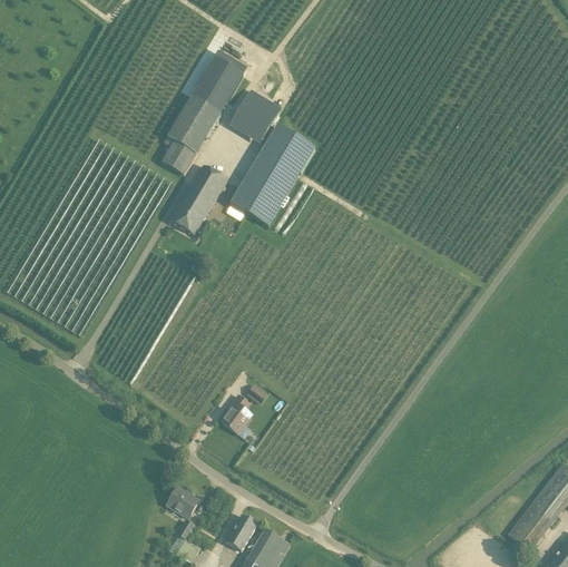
[(264,139),(283,108),(253,90),(234,121),(264,139)]
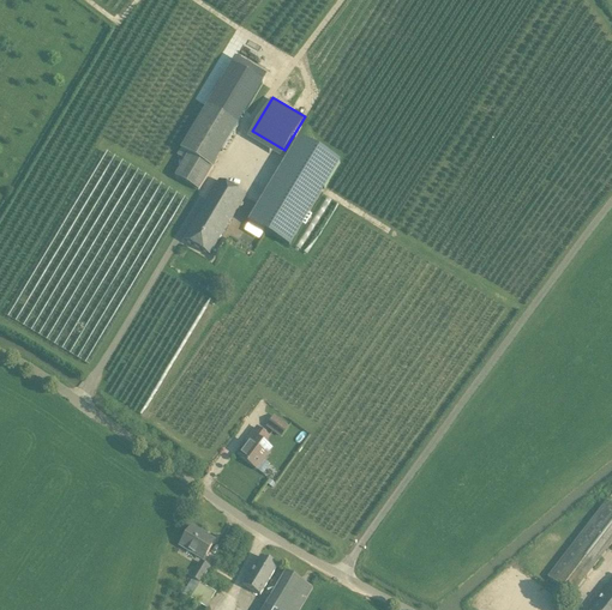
[(179,152),(187,157),(178,173),(199,186),(239,122),(208,104),(183,148),(179,152)]
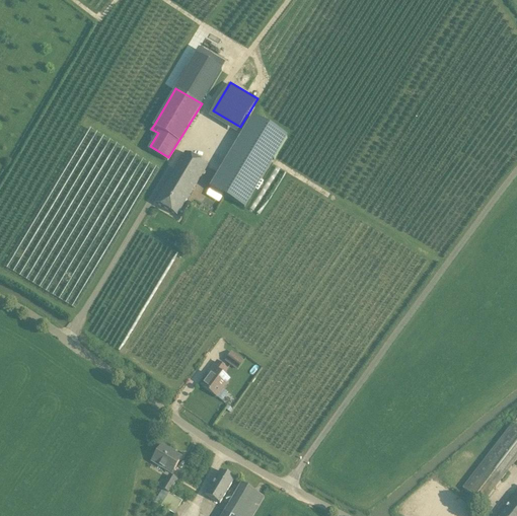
[(253,115),(238,141),(211,186),(245,206),(288,136),(253,115)]
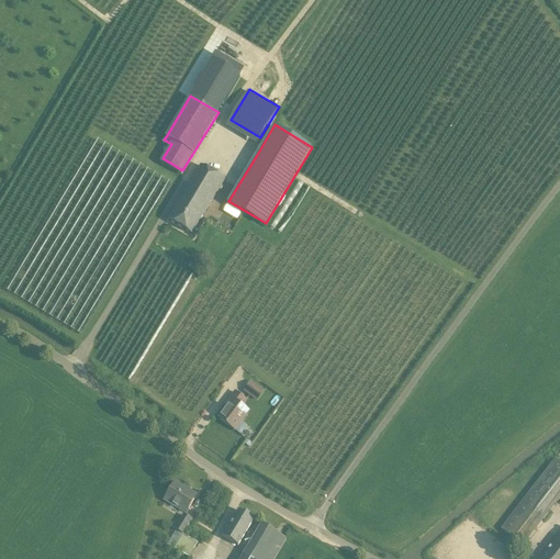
[(193,231),(225,177),(203,164),(170,216),(193,231)]
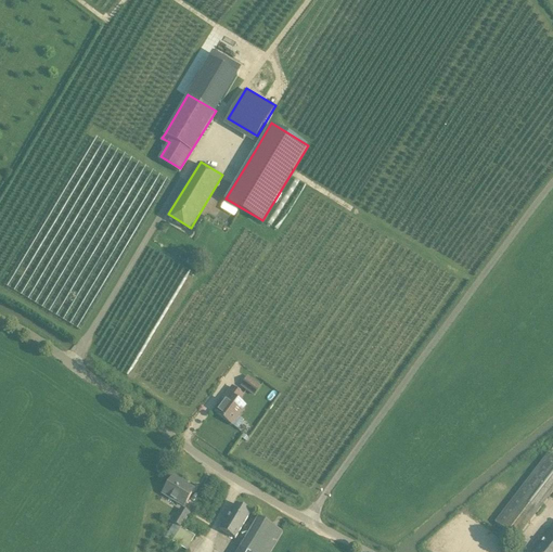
[(242,384),(255,394),(262,384),(249,373),(242,384)]
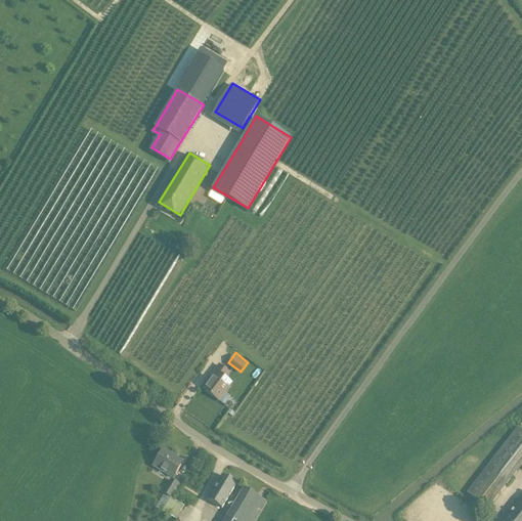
[(219,398),(232,381),(226,376),(230,371),(221,363),(213,373),(215,374),(205,387),(219,398)]
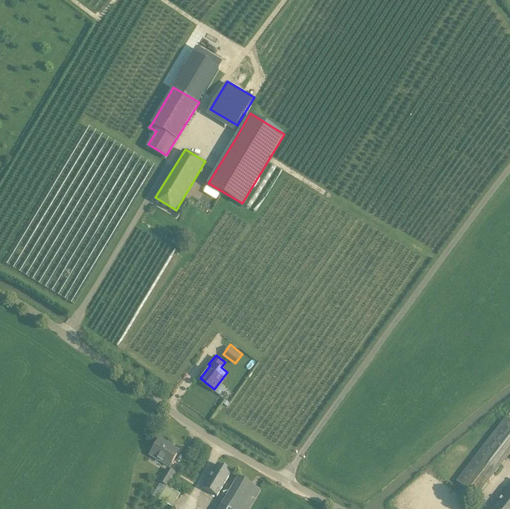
[(458,480),(478,495),(509,453),(509,417),(508,416),(458,480)]
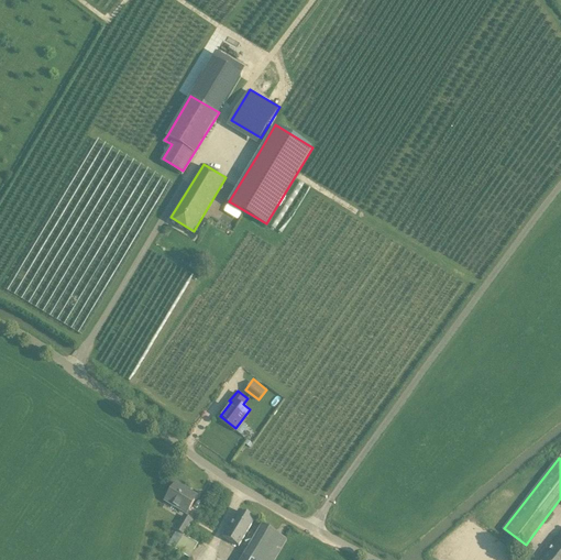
[(188,511),(198,494),(177,482),(167,498),(188,511)]
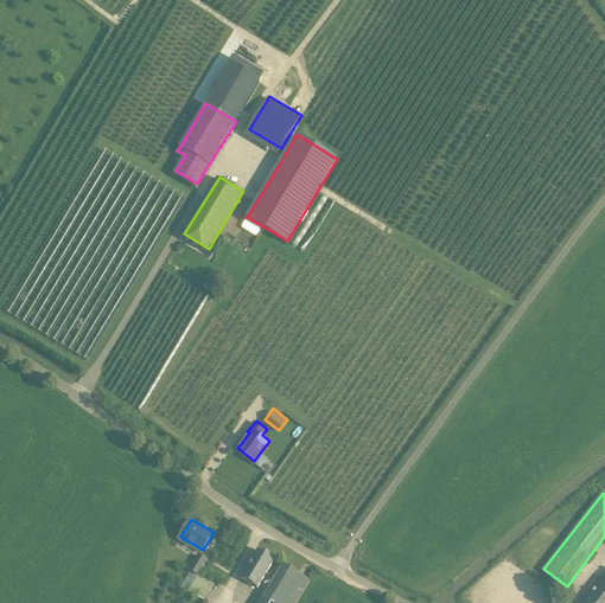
[(259,585),(275,557),(260,547),(243,576),(259,585)]
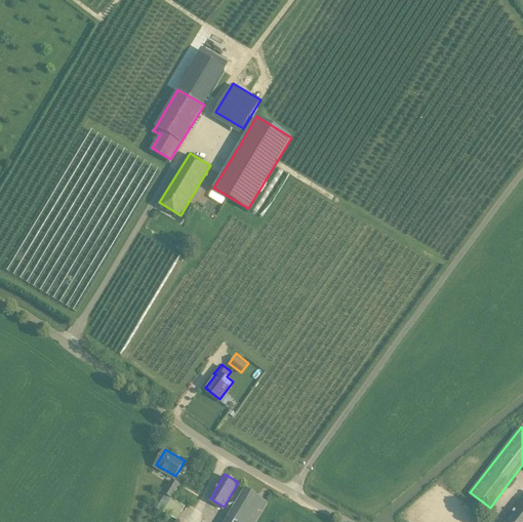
[(173,479),(157,506),(164,510),(180,483),(173,479)]
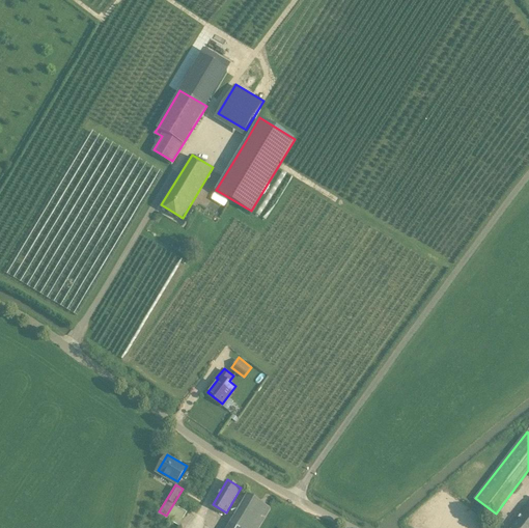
[(249,493),(227,527),(258,527),(272,506),(249,493)]
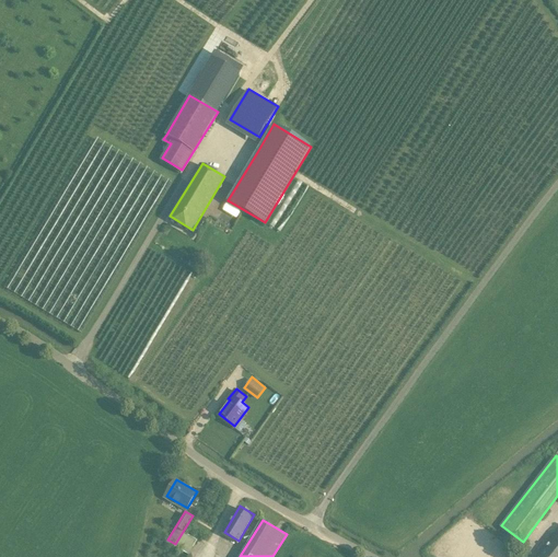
[(557,532),(539,555),(542,556),(539,556),(557,556),(557,532)]
